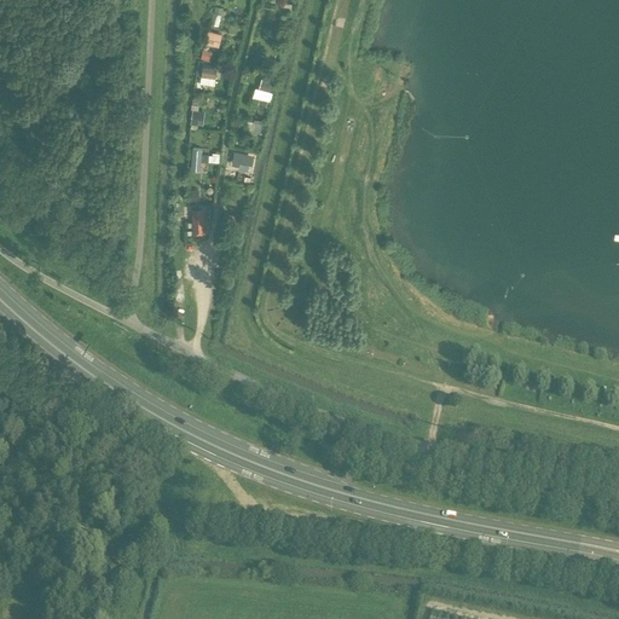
[(209,29),(207,42),(219,45),(223,33),(209,29)]
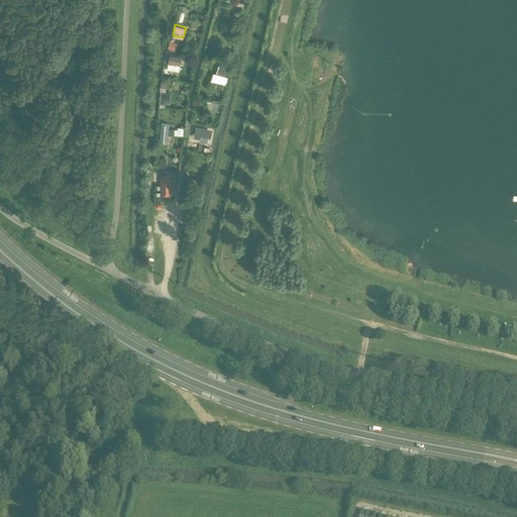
[(169,69),(181,70),(182,54),(170,54),(169,69)]
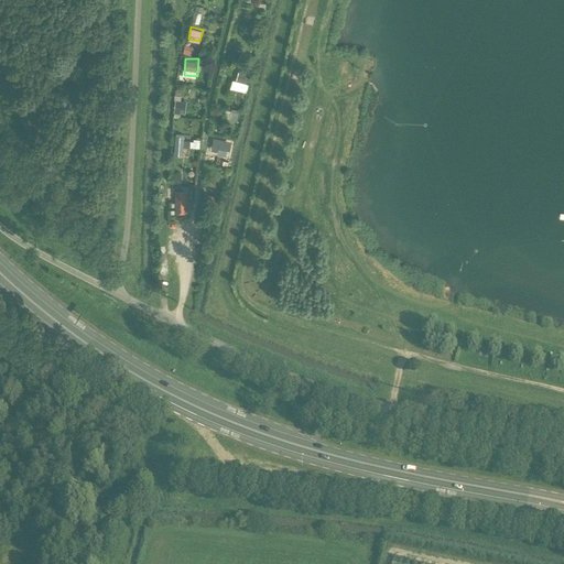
[(238,71),(234,86),(248,89),(251,73),(238,71)]
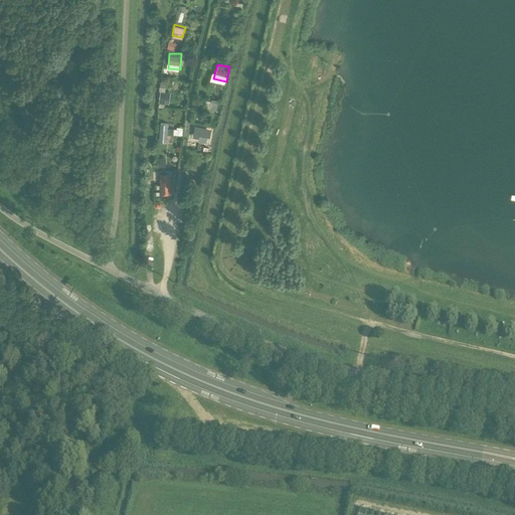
[(170,103),(171,91),(160,90),(160,103),(170,103)]
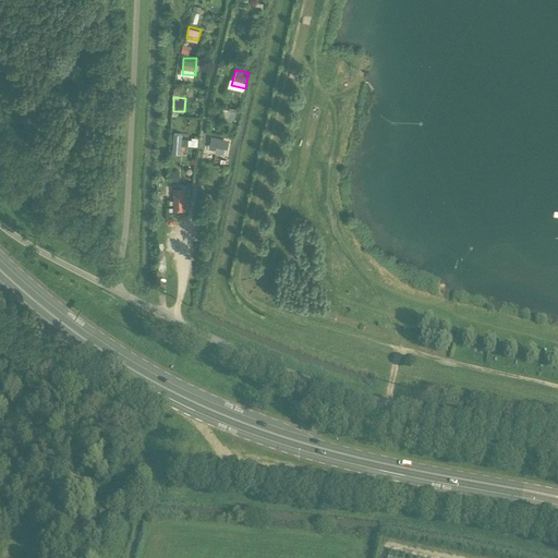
[(237,118),(237,108),(225,107),(225,117),(237,118)]
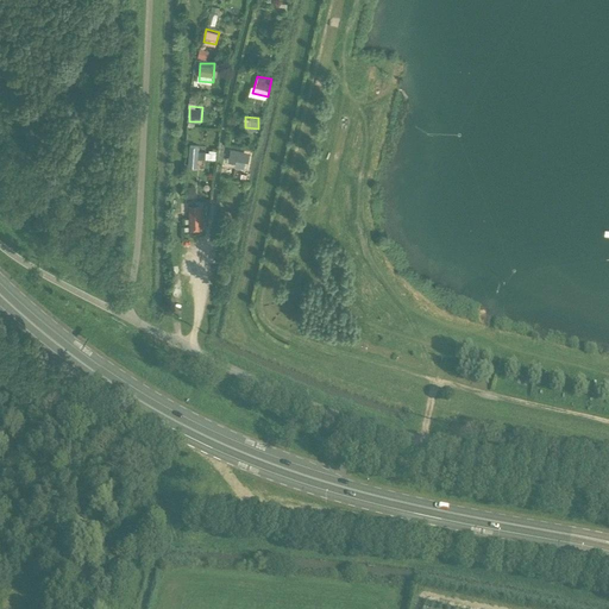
[(199,146),(189,145),(188,168),(196,168),(199,146)]
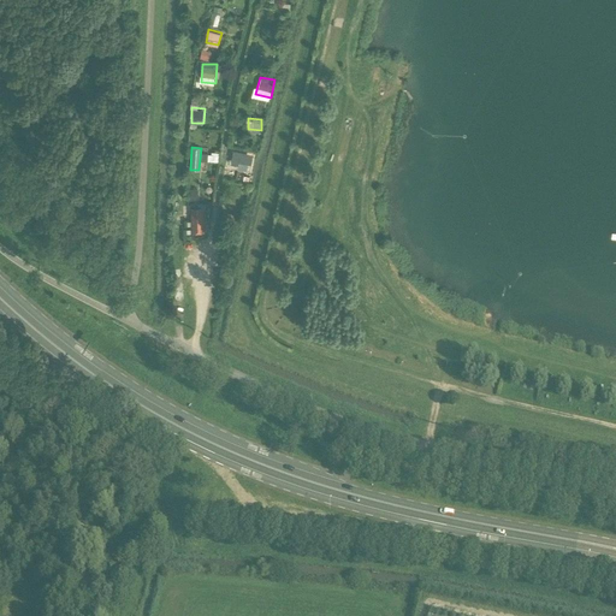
[(253,154),(234,150),(231,164),(238,165),(238,163),(250,165),(253,154)]
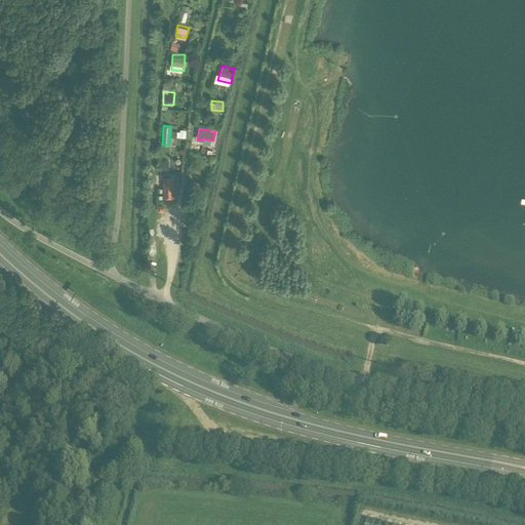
[(173,176),(163,176),(164,198),(174,197),(173,176)]
